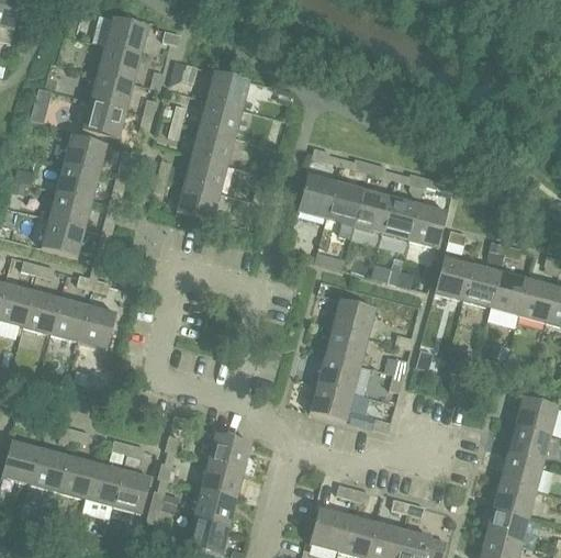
[(0,0),(0,26),(13,31),(21,0),(0,0)]
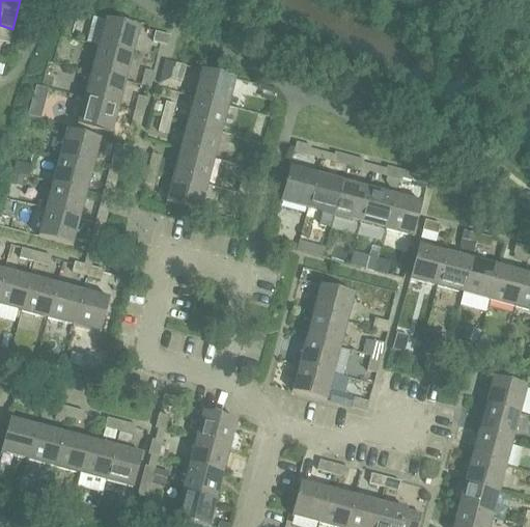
[(106,16),(99,43),(133,51),(140,25),(106,16)]
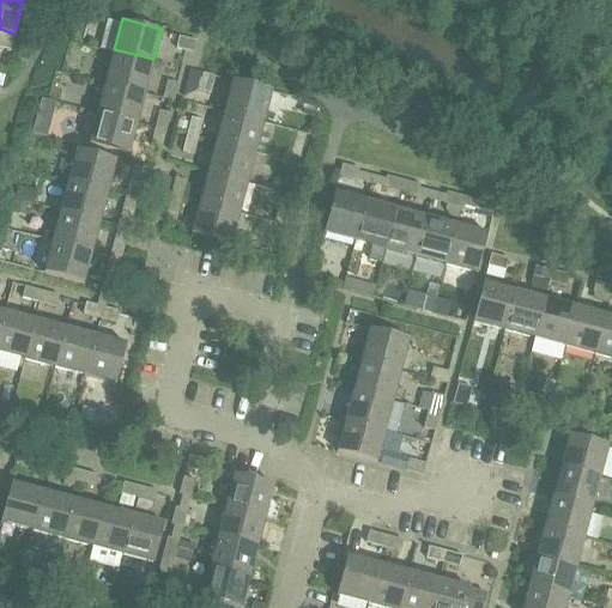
[(198,37),(180,34),(177,44),(194,48),(198,37)]
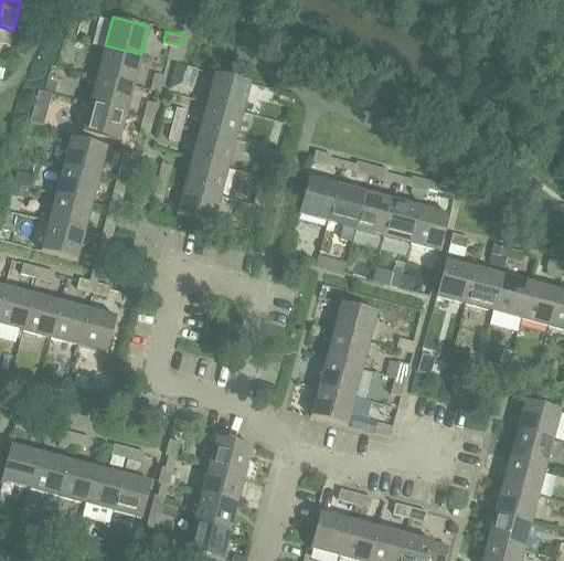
[(135,83),(141,54),(105,45),(97,73),(135,83)]
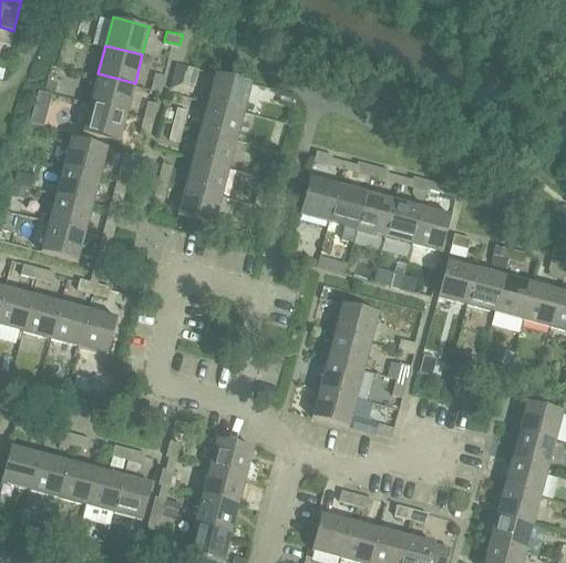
[(198,67),(188,64),(184,80),(194,83),(198,67)]
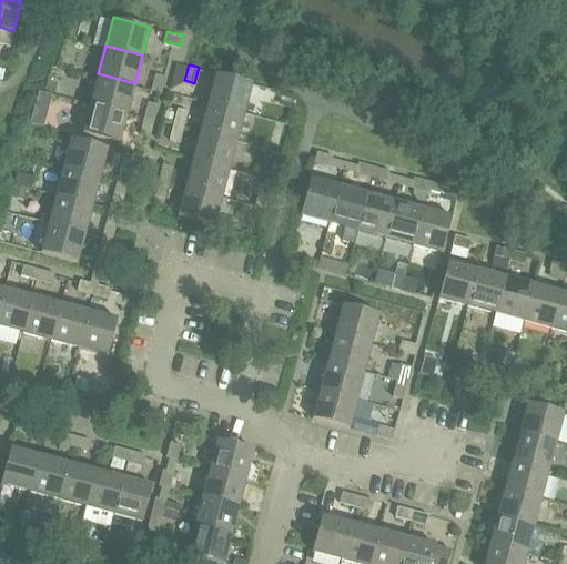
[(162,90),(165,74),(157,71),(152,88),(162,90)]
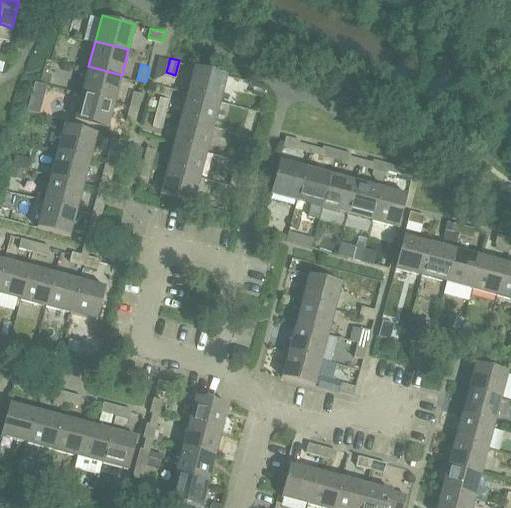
[(194,64),(187,91),(221,99),(228,73),(194,64)]
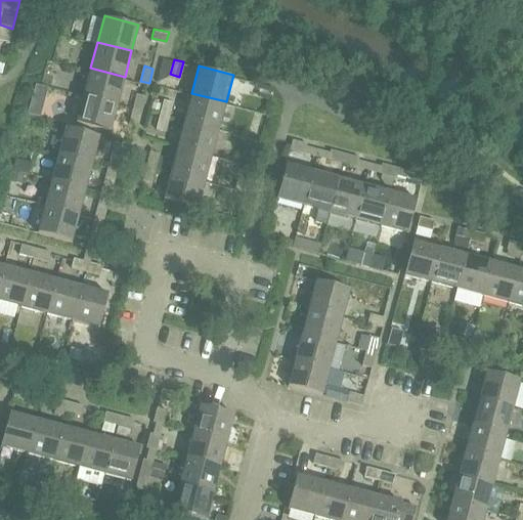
[(118,103),(125,77),(90,68),(84,94),(118,103)]
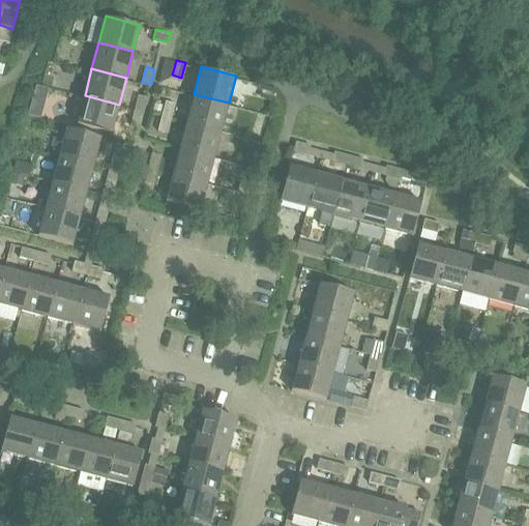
[(139,93),(135,109),(145,111),(148,95),(139,93)]
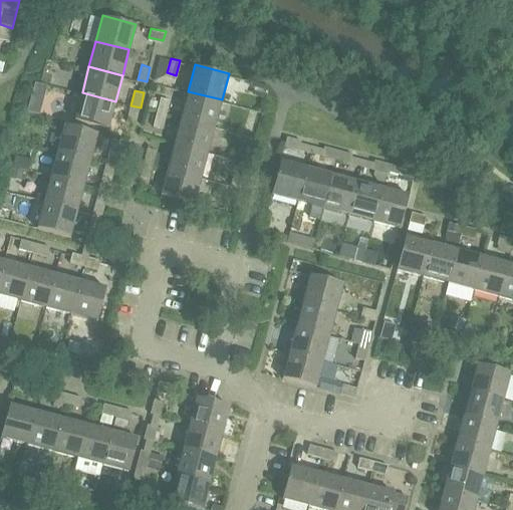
[(215,125),(222,99),(188,91),(182,116),(215,125)]
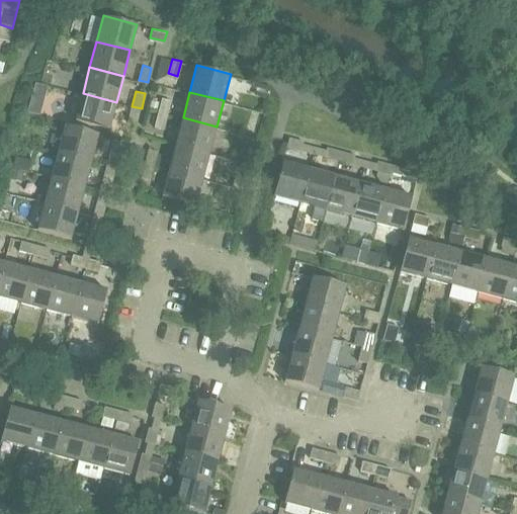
[(109,129),(116,102),(83,93),(76,119),(109,129)]
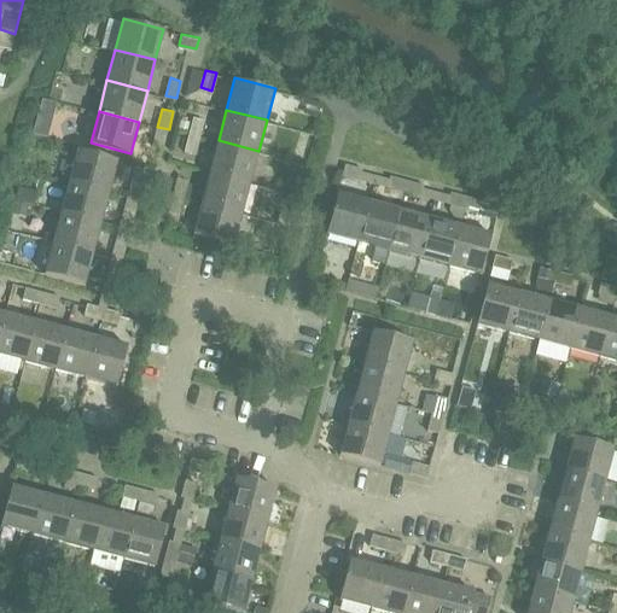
[(193,115),(188,133),(201,135),(204,118),(193,115)]
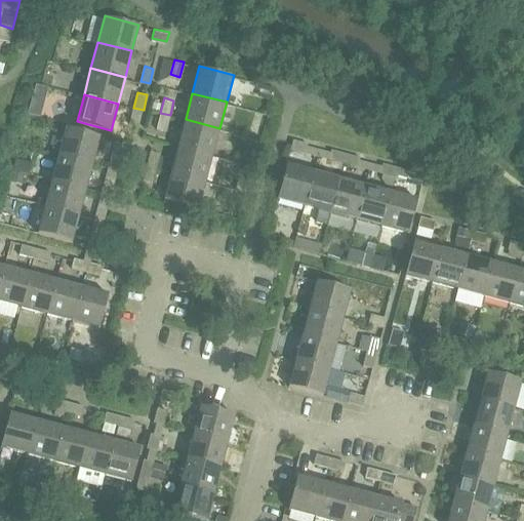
[(144,110),(133,108),(129,122),(139,124),(144,110)]
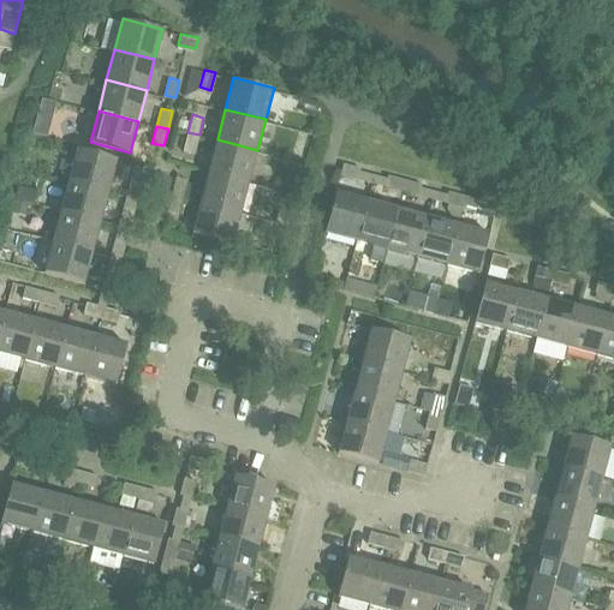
[(200,135),(188,132),(184,149),(195,151),(200,135)]
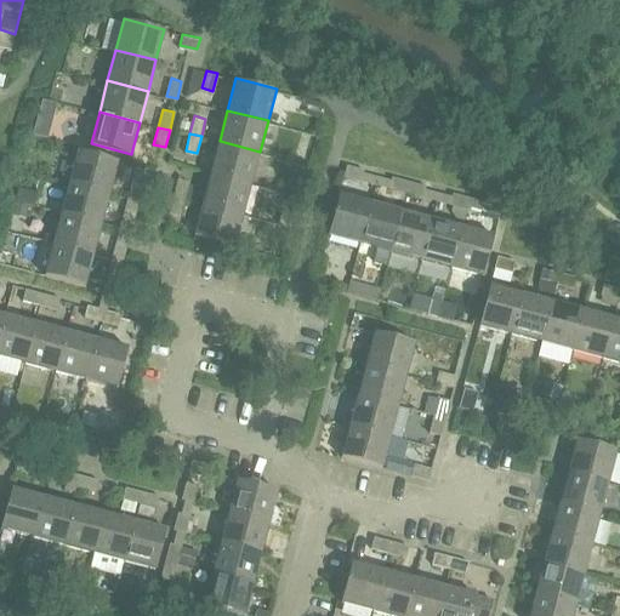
[(220,141),(211,171),(252,182),(260,152),(220,141)]
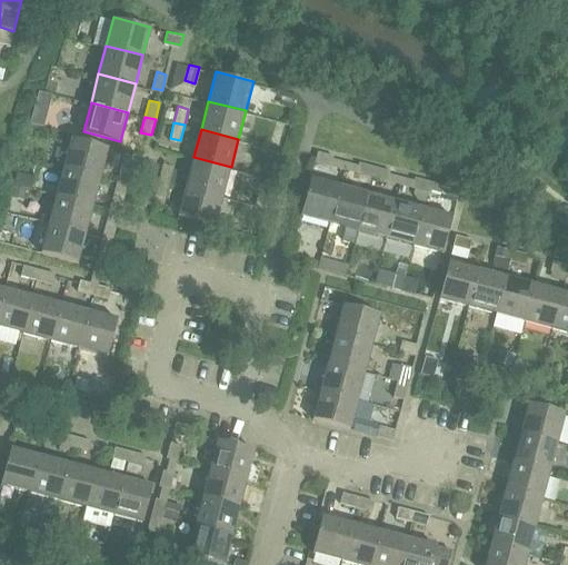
[(63,165),(101,175),(109,146),(71,136),(63,165)]
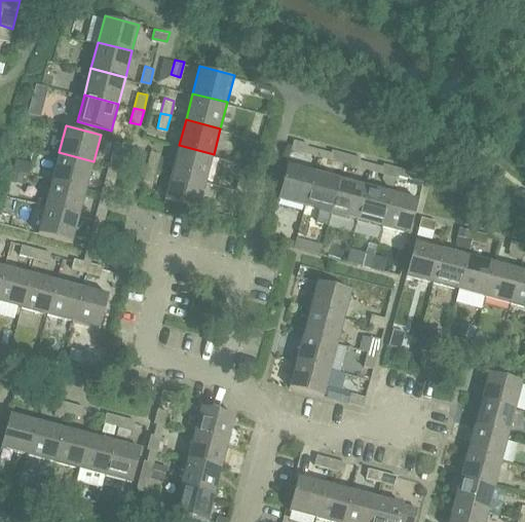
[(308,142),(294,138),(292,148),(306,152),(308,142)]
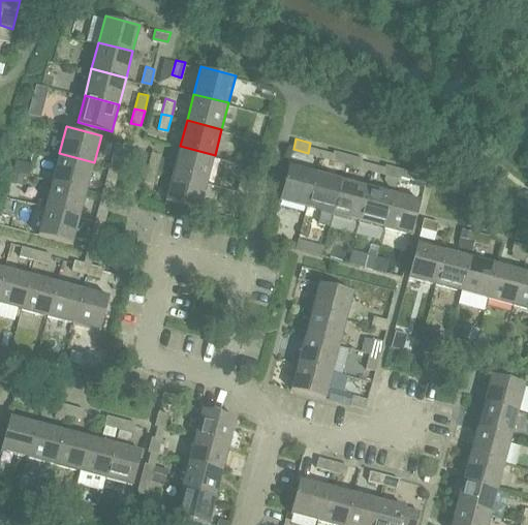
[(180,146),(173,173),(208,181),(215,155),(180,146)]
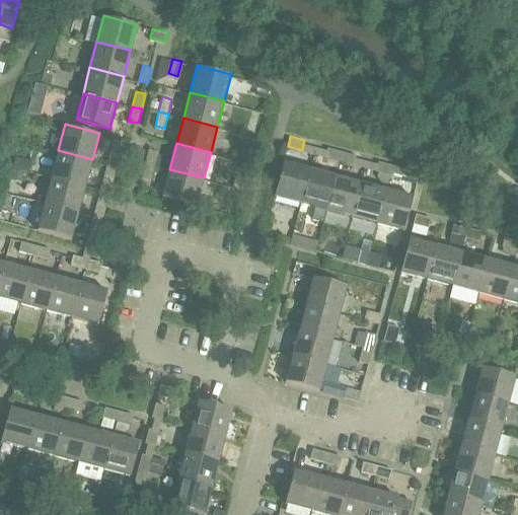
[(343,150),(328,146),(325,156),(340,160),(343,150)]
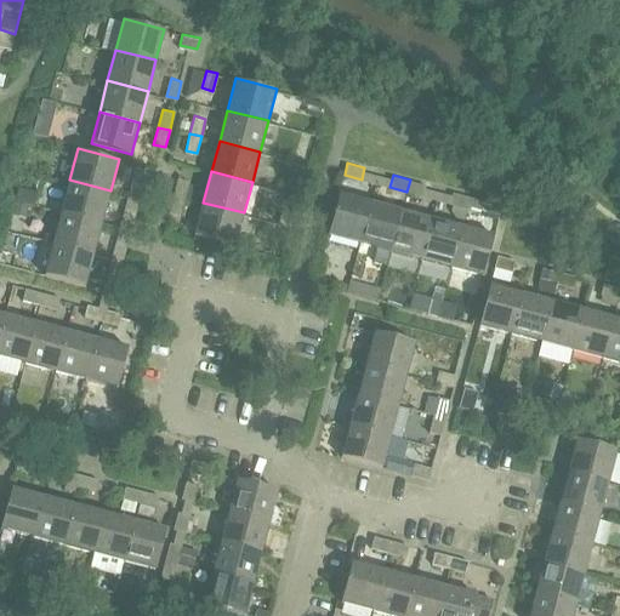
[(189,180),(178,177),(174,194),(185,197),(189,180)]
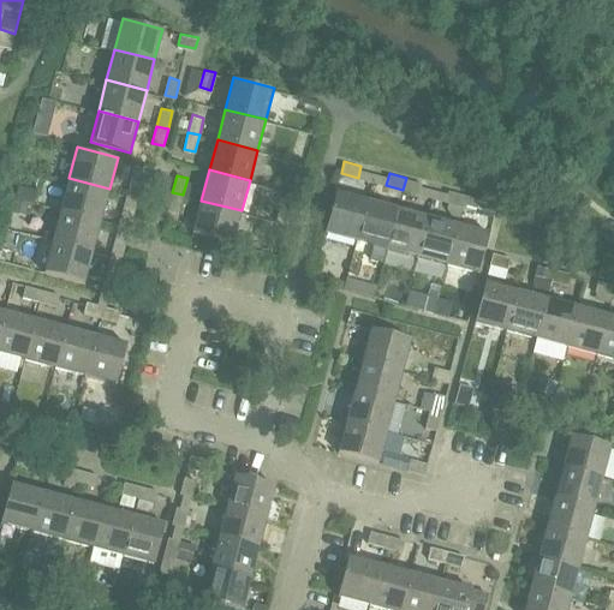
[(69,178),(60,209),(101,220),(109,189),(69,178)]
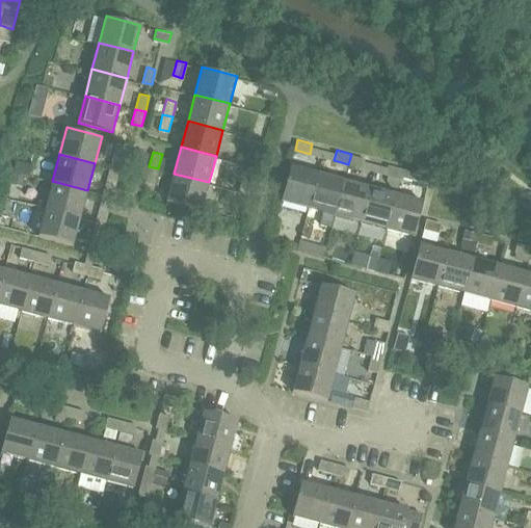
[(120,170),(123,156),(113,154),(109,168),(120,170)]
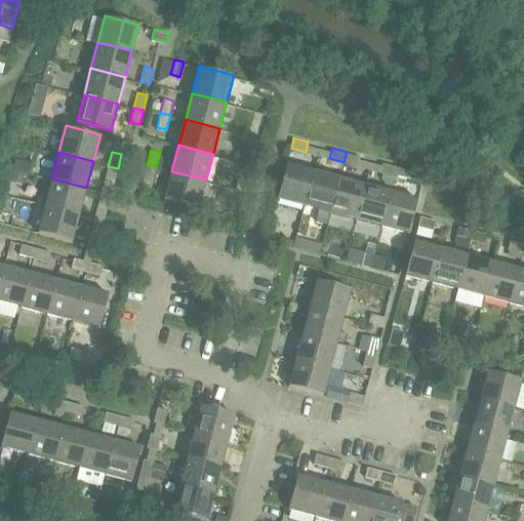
[(361,156),(347,152),(344,162),(358,166),(361,156)]
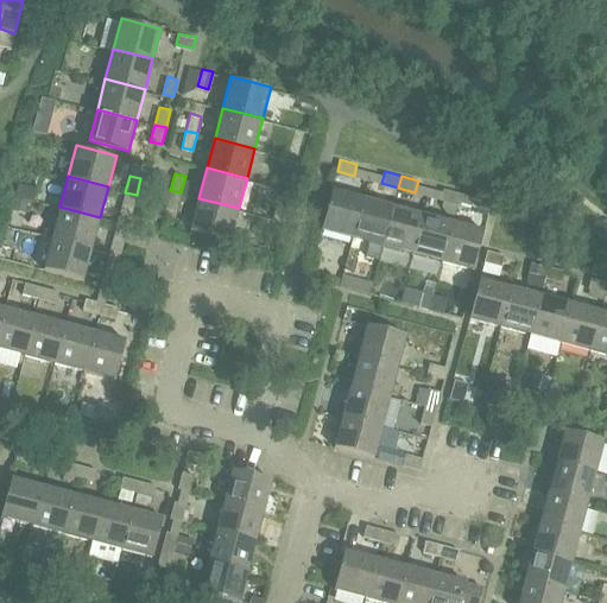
[(460,192),(444,188),(441,198),(457,203),(460,192)]
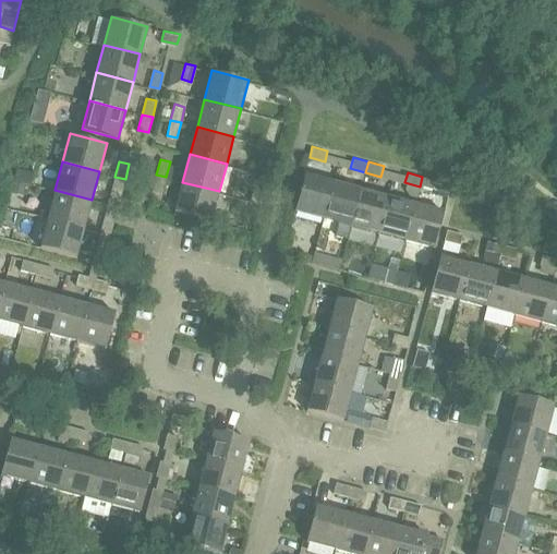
[(295,209),(324,217),(334,181),(305,173),(295,209)]
